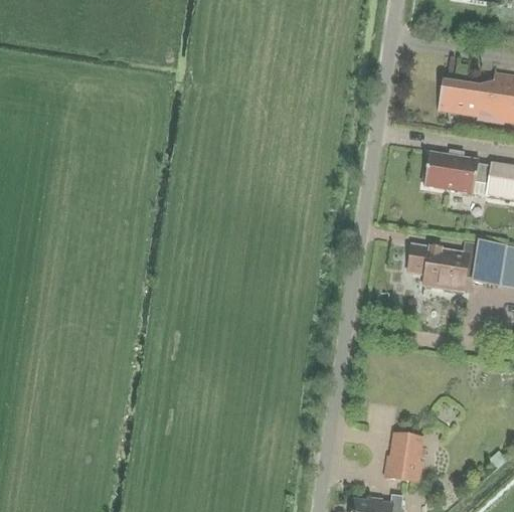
[(465,76),(466,67),(457,66),(456,74),(465,76)]
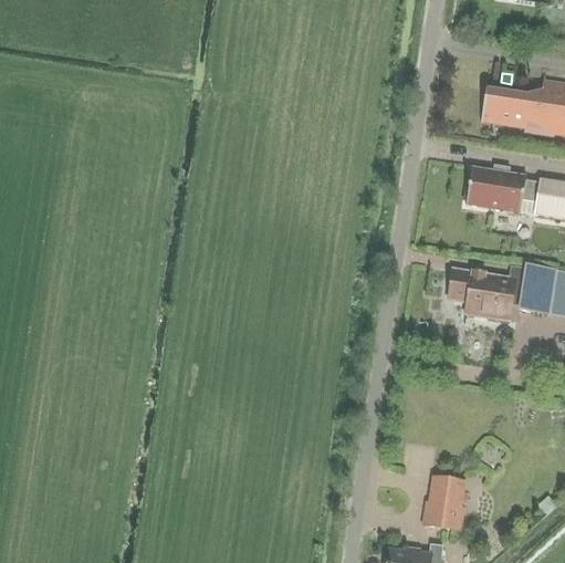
[(564,134),(564,83),(542,80),(540,97),(487,90),(487,89),(484,89),(480,121),(481,121),(524,126),(523,134),(552,138),(553,133),(564,134)]
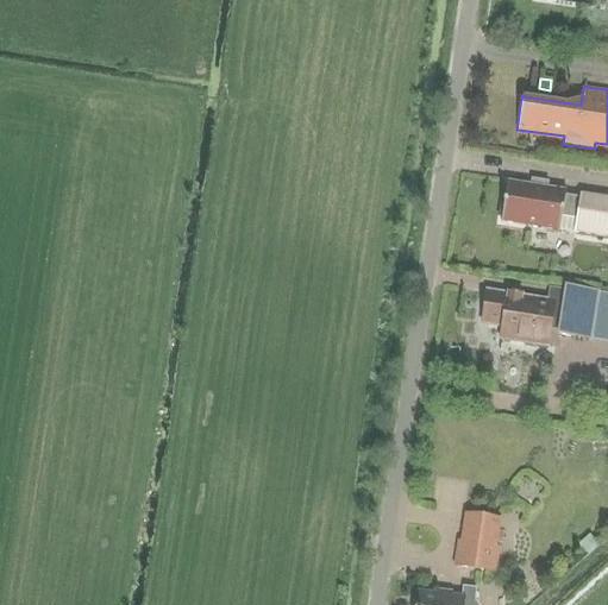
[(607,234),(607,195),(582,191),(581,191),(580,195),(564,193),(565,188),(507,180),(500,219),(559,228),(562,214),(576,216),(575,229),(576,229),(607,234)]
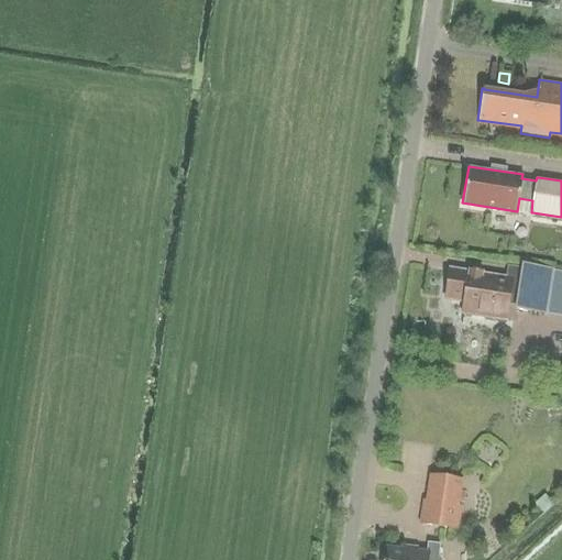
[(544,311),(551,268),(522,263),(522,266),(507,264),(506,276),(482,273),(482,272),(469,270),(469,271),(450,267),(445,296),(464,299),(462,310),(505,318),(508,299),(517,300),(516,307),(544,311)]
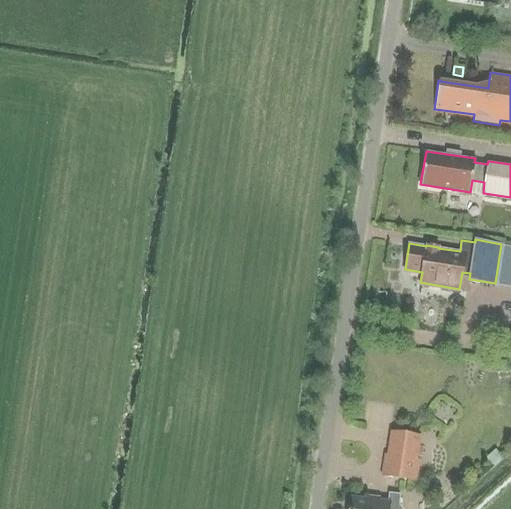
[(510,244),(501,244),(495,283),(510,285),(510,244)]
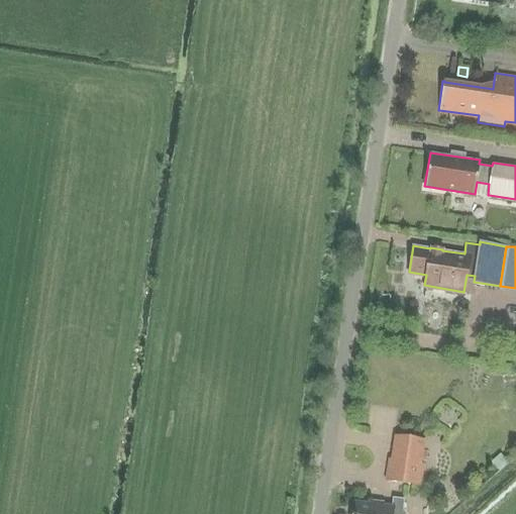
[(423,439),(395,435),(394,439),(397,439),(393,463),(388,463),(385,479),(419,484),(422,468),(417,467),(420,443),(423,443),(423,439)]
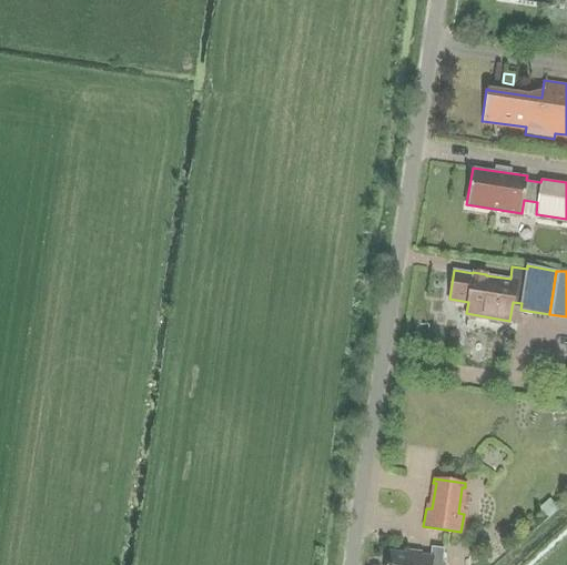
[(557,506),(549,497),(539,506),(547,515),(557,506)]
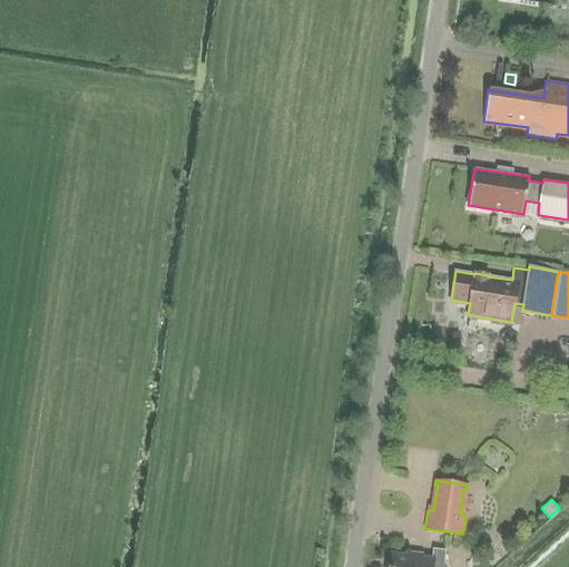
[(442,566),(444,548),(432,547),(431,555),(393,550),(390,566),(442,566)]
